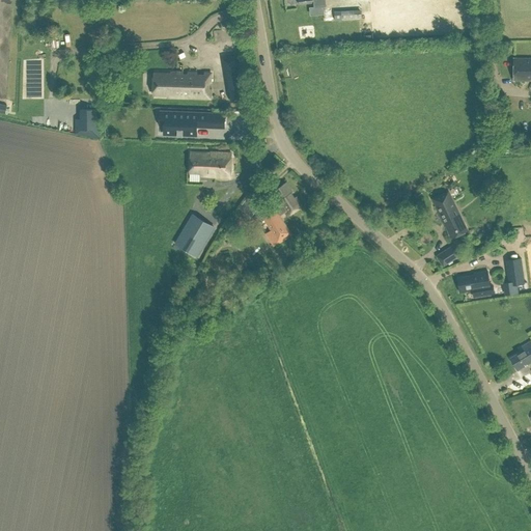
[(324,6),(313,7),(311,7),(311,15),(325,14),(324,6)]
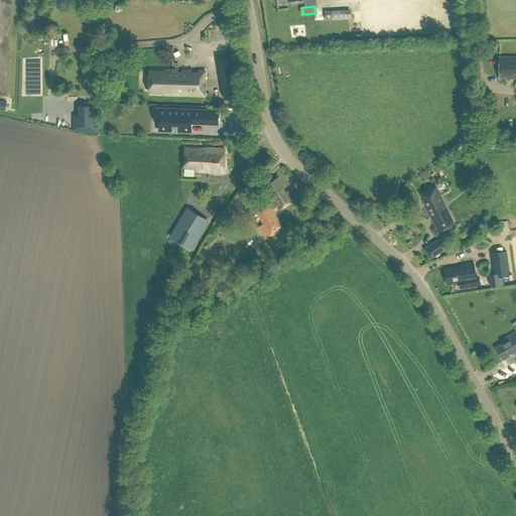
[(332,19),(352,18),(351,9),(332,10),(332,19)]
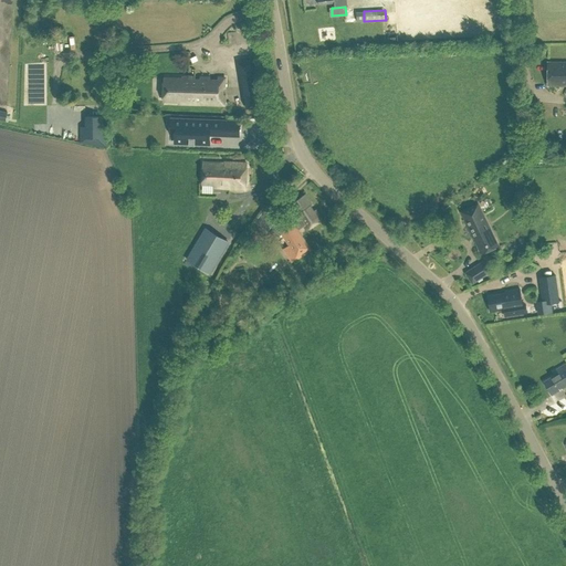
[(245,108),(262,106),(254,58),(238,60),(245,108)]
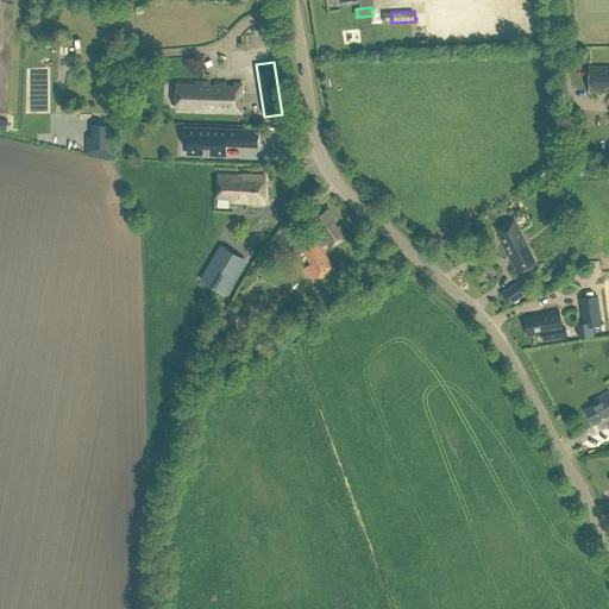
[(608,66),(589,66),(589,93),(608,92),(608,66)]
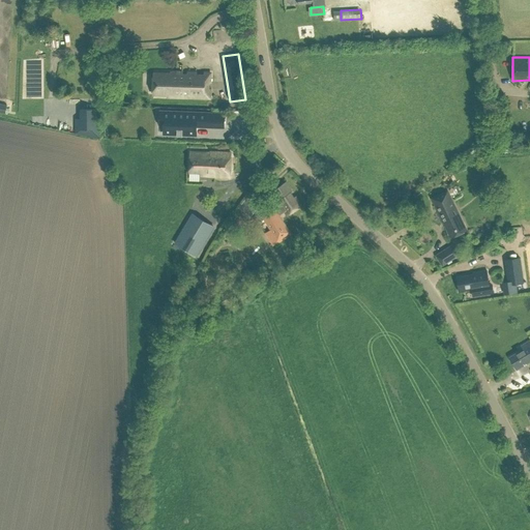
[(154,72),(153,94),(168,94),(168,96),(211,98),(212,74),(154,72)]
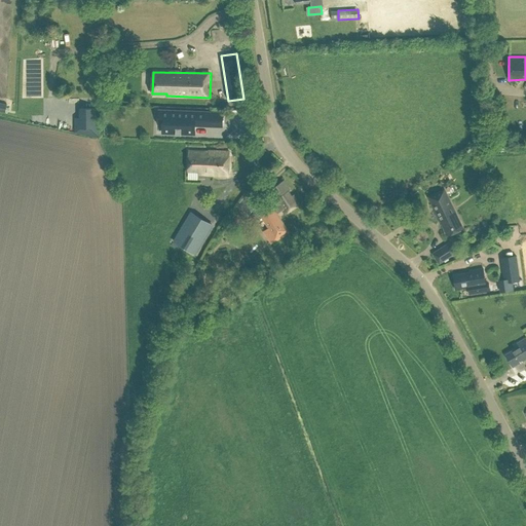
[(74,133),(99,137),(99,125),(99,109),(99,108),(97,108),(95,108),(89,108),(84,107),(82,107),(80,108),(80,112),(80,117),(74,117),(74,133)]
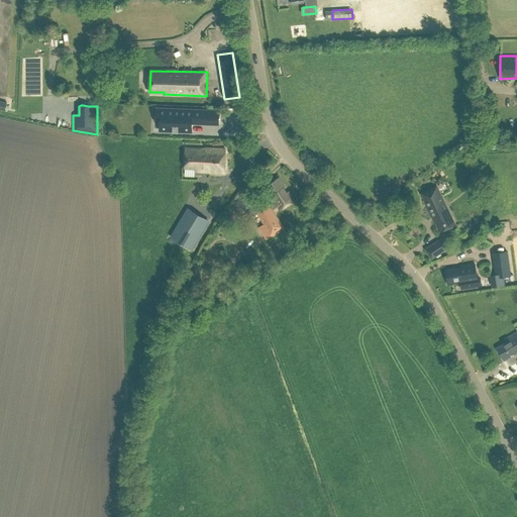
[(156,108),(156,121),(161,121),(161,130),(191,131),(191,122),(199,123),(204,123),(206,123),(206,120),(206,113),(206,110),(204,110),(197,110),(156,108)]
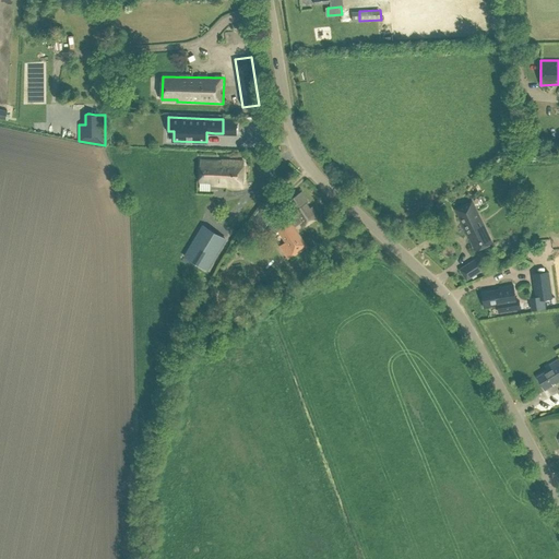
[(223,130),(223,133),(236,133),(236,130),(236,122),(237,120),(223,119),(223,122),(223,130)]
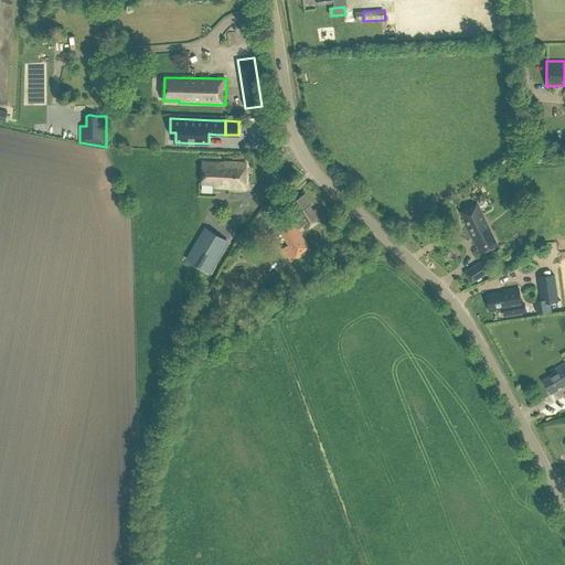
[(246,190),(247,162),(203,161),(203,185),(214,185),(214,189),(246,190)]
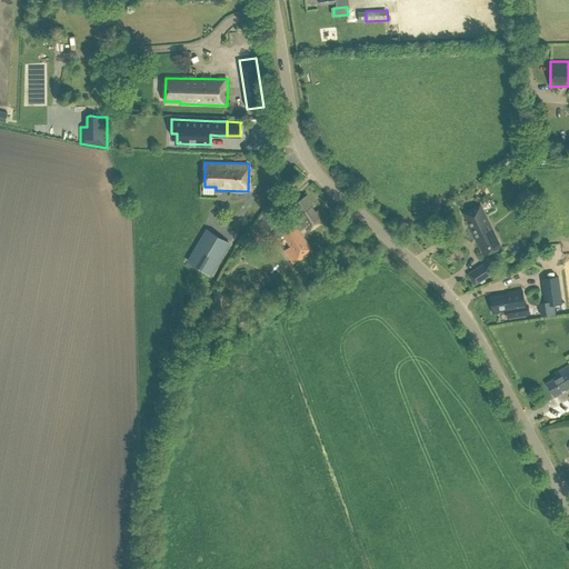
[(300,230),(306,226),(310,232),(326,221),(319,211),(317,212),(313,208),(316,207),(311,199),(308,195),(295,205),(300,211),(297,213),(301,220),(281,233),(291,247),(301,261),(315,251),(300,230)]
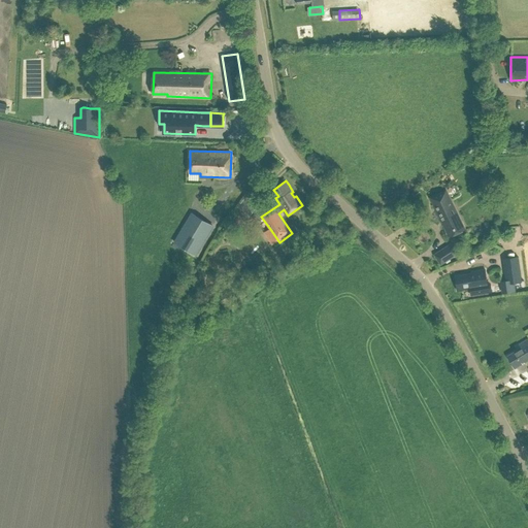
[(446,190),(429,198),(448,236),(465,228),(446,190)]
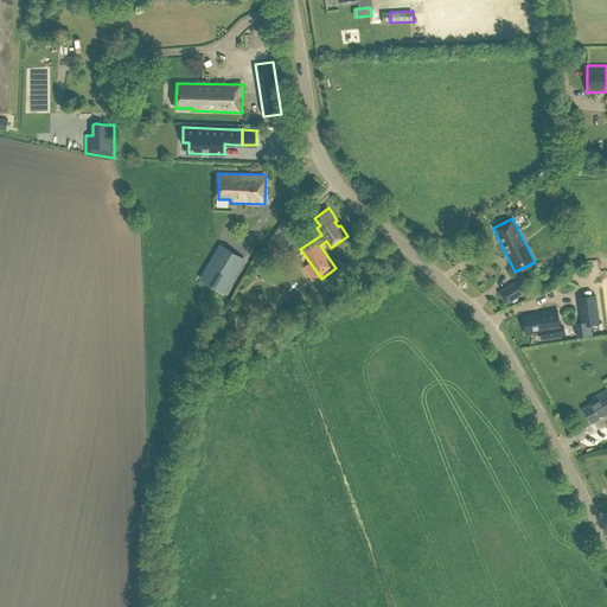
[(288,247),(300,232),(291,225),(280,240),(288,247)]
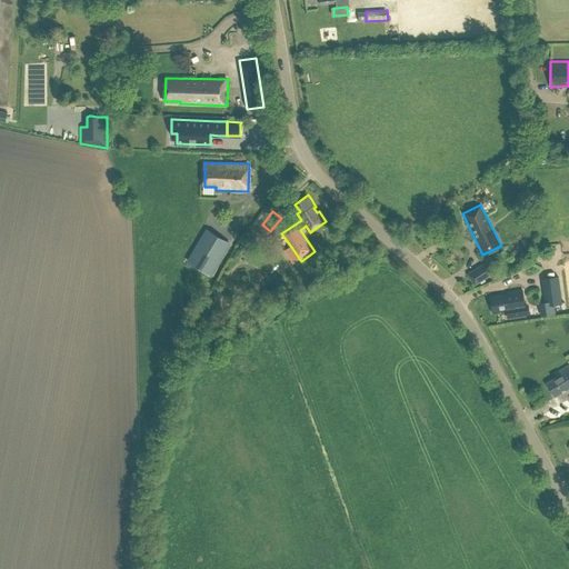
[(207,230),(188,262),(211,277),(231,245),(207,230)]
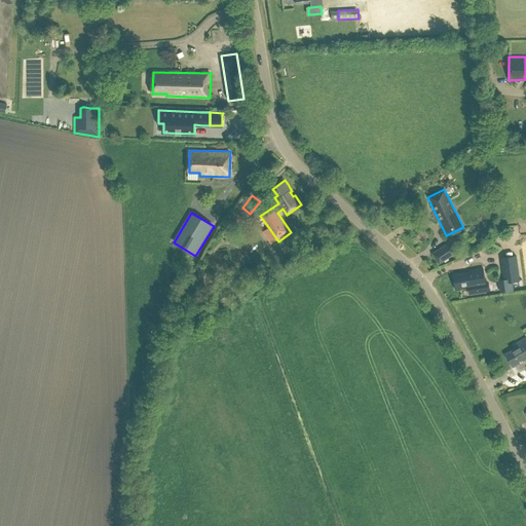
[(456,252),(450,242),(433,254),(439,263),(456,252)]
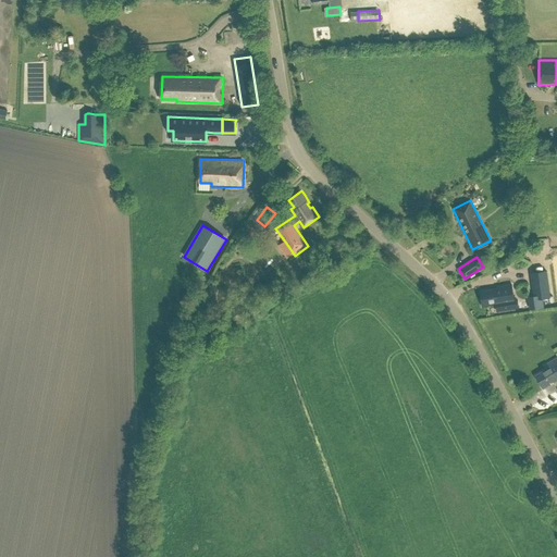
[(537,298),(552,297),(548,271),(534,273),(537,298)]
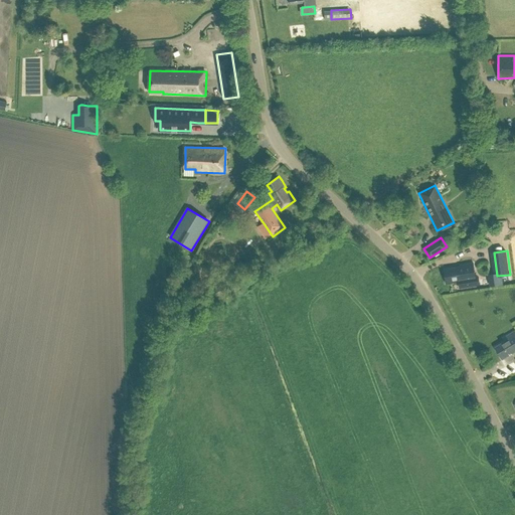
[(448,283),(458,282),(459,288),(480,285),(478,276),(475,276),(474,264),(461,266),(461,267),(446,269),(448,283)]
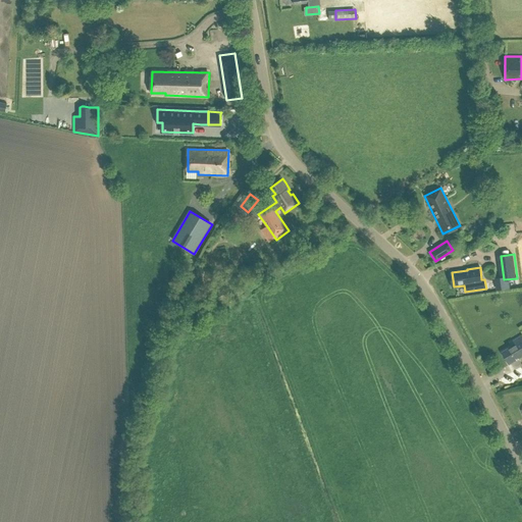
[(521,329),(509,337),(513,343),(509,345),(510,347),(503,351),(510,364),(521,356),(521,329)]
